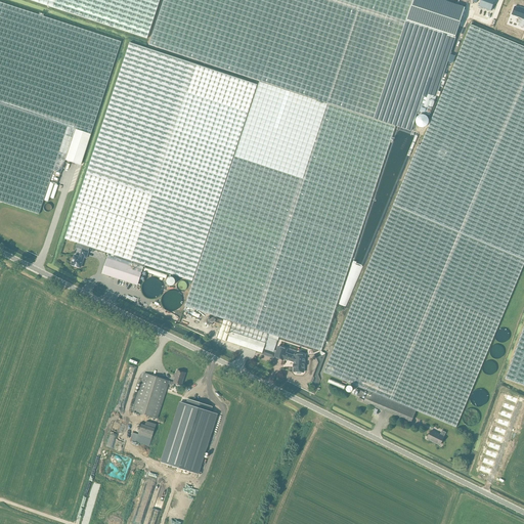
[(28,0),(147,39),(159,3),(160,0),(28,0)]
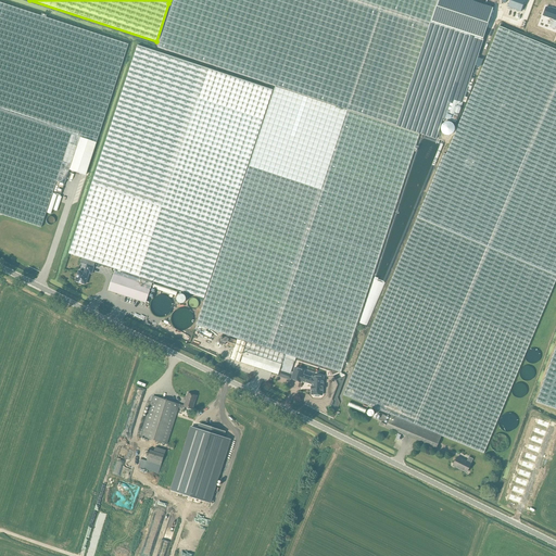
[(173,0),(159,48),(437,140),(443,118),(456,123),(463,102),(464,97),(493,8),(469,0),(173,0)]
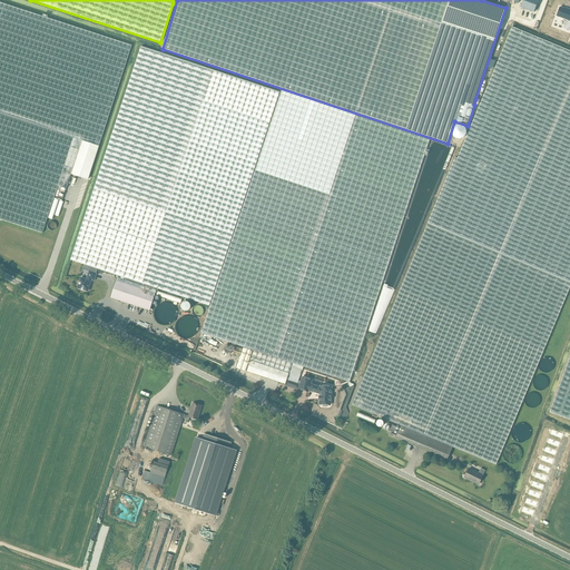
[(522,0),(520,7),(533,12),(538,0),(522,0)]
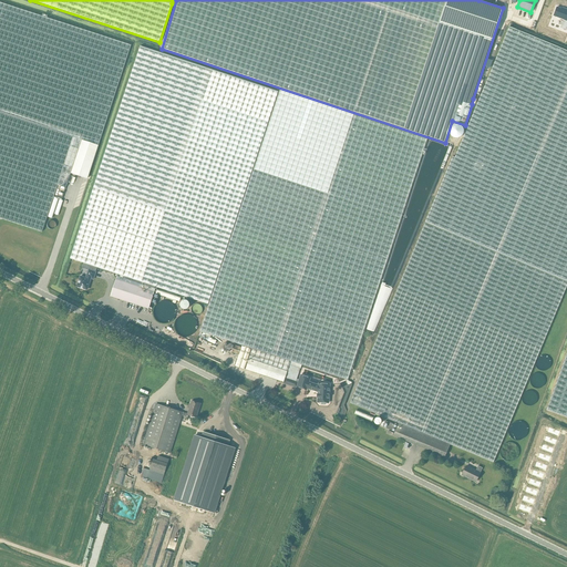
[(0,218),(41,232),(57,185),(58,185),(54,197),(61,199),(65,187),(70,173),(86,178),(131,45),(3,4),(0,2),(0,218)]
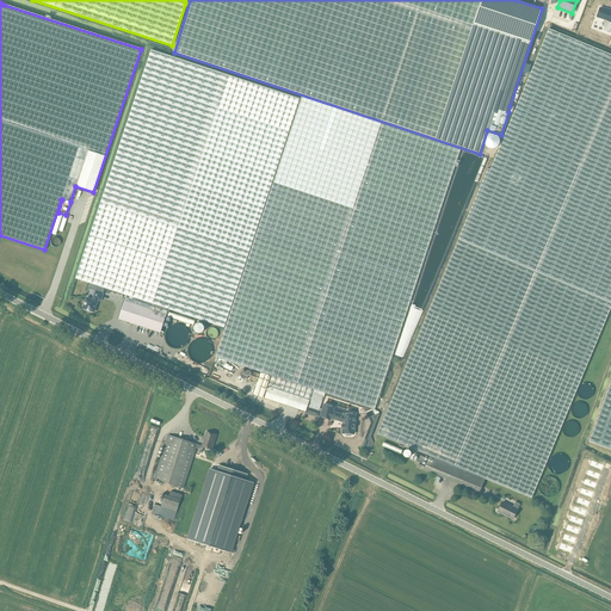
[(604,30),(610,32),(610,24),(610,23),(610,22),(610,10),(608,10),(608,11),(600,7),(597,17),(608,20),(604,30)]
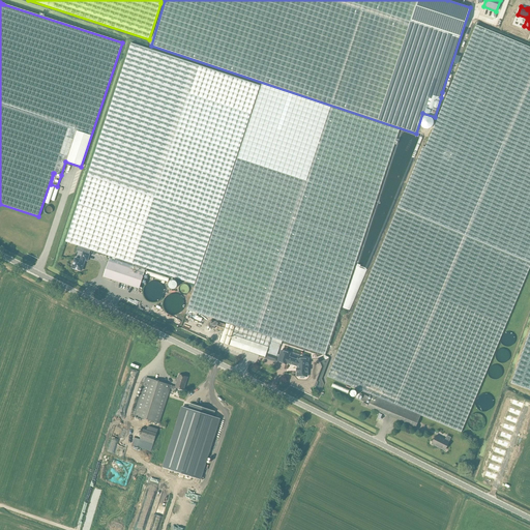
[(464,425),(529,265),(529,50),(473,27),(328,384),(417,420),(422,408),(464,425)]
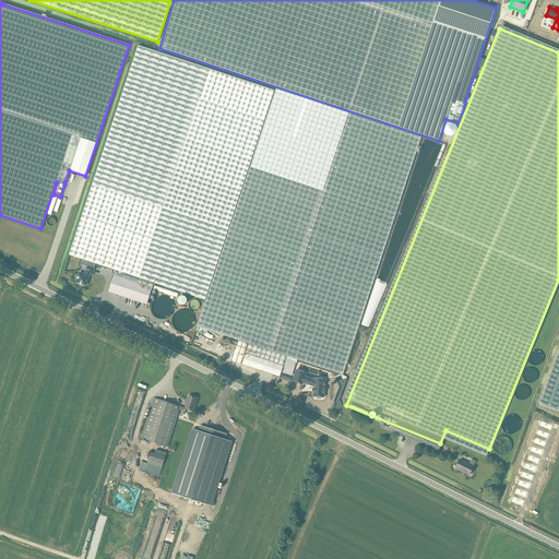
[(109,293),(146,305),(154,283),(205,300),(274,91),(139,46),(69,256),(116,271),(109,293)]
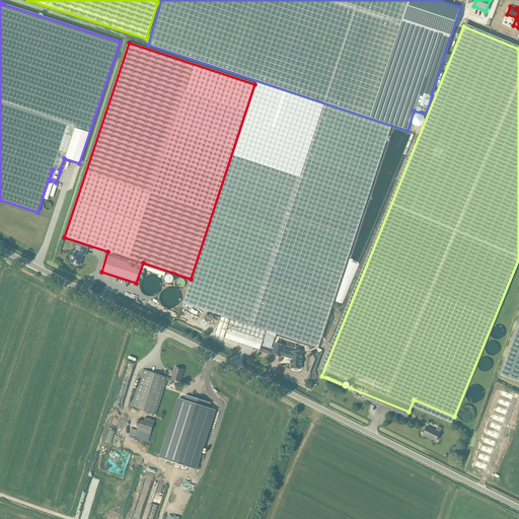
[(225,339),(260,350),(262,346),(271,349),(275,338),(276,334),(318,348),(391,126),(256,81),(183,303),(231,319),(225,339)]
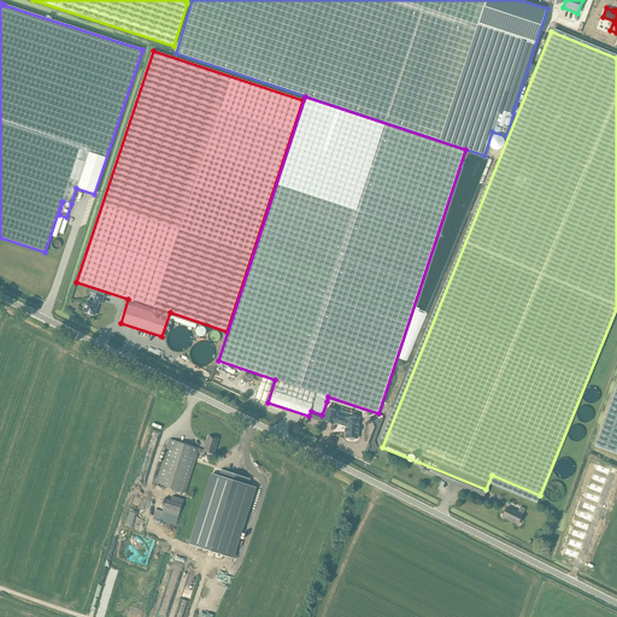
[(58,215),(52,236),(57,238),(58,233),(64,234),(69,218),(58,215)]
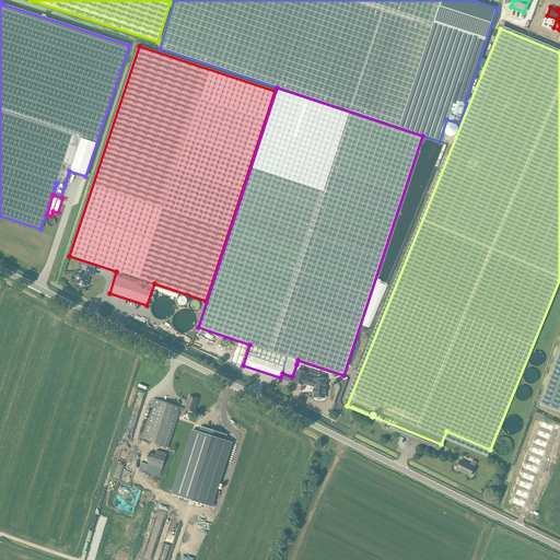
[(77,283),(85,287),(90,276),(92,276),(94,269),(88,267),(84,276),(80,273),(77,283)]
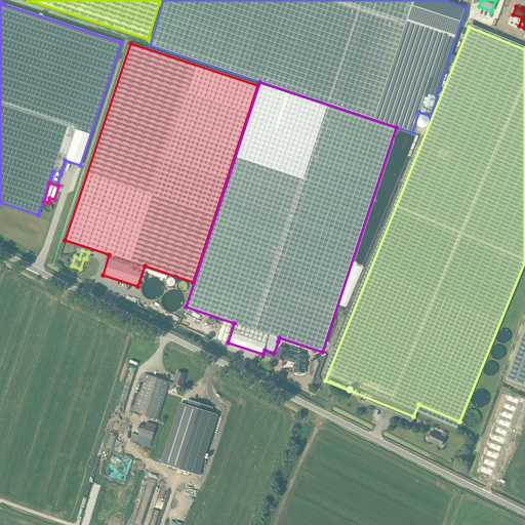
[(162,289),(162,287),(161,285),(160,283),(159,281),(157,280),(155,279),(153,279),(151,279),(149,279),(148,280),(146,281),(145,282),(143,284),(143,286),(142,287),(142,289),(142,291),(143,293),(144,295),(145,296),(147,298),(149,299),(151,299),(153,299),(154,299),(157,298),(158,297),(160,296),(161,294),(162,293),(162,291),(162,289)]
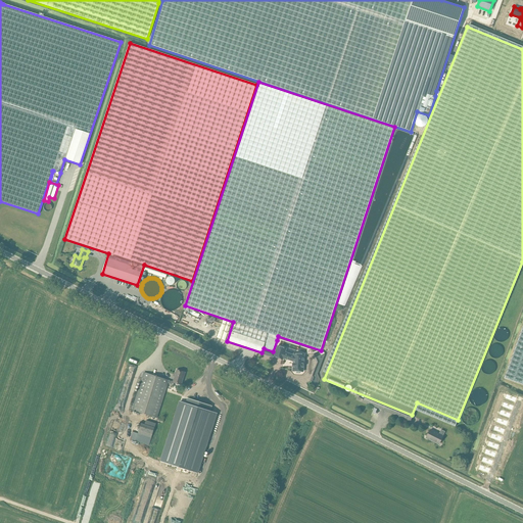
[(187,286),(187,285),(186,284),(185,282),(184,281),(182,280),(180,281),(179,281),(179,282),(178,283),(177,284),(177,285),(177,287),(178,289),(180,290),(181,290),(182,290),(183,290),(185,289),(186,288),(187,286)]
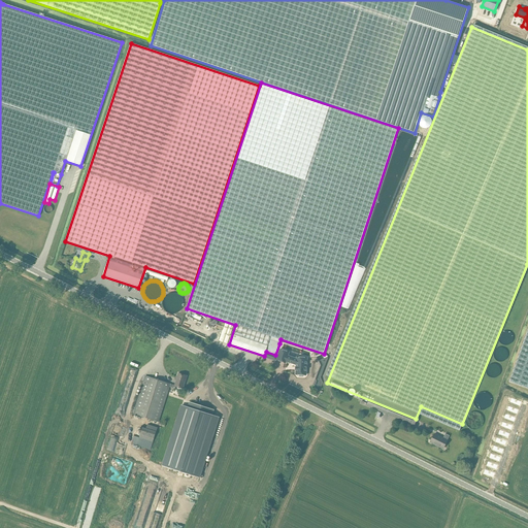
[(184,304),(184,303),(183,301),(183,300),(182,298),(180,296),(178,295),(176,294),(175,294),(173,293),(171,294),(169,294),(167,295),(166,296),(164,298),(164,300),(163,301),(163,303),(163,305),(164,307),(164,309),(166,310),(167,312),(169,314),(170,314),(172,314),(174,314),(176,314),(178,312),(179,311),(182,309),(183,307),(183,305),(184,304)]
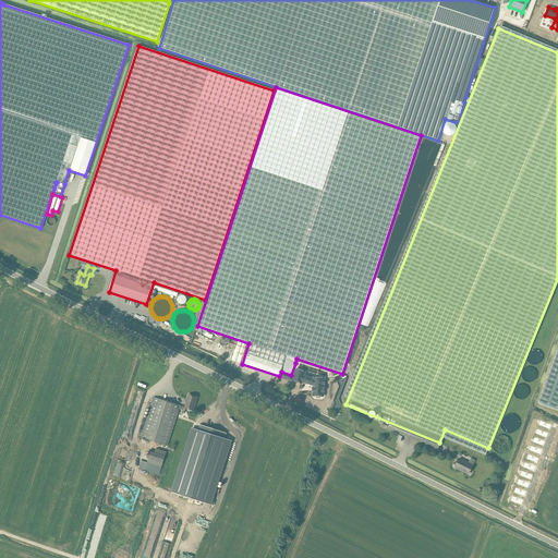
[(228,347),(234,349),(237,341),(222,337),(220,343),(227,346),(228,343),(228,342),(229,342),(228,347)]
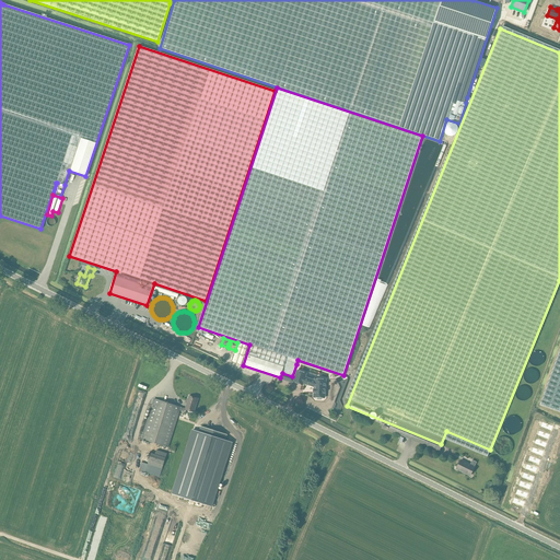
[(559,347),(539,405),(559,411),(559,347)]
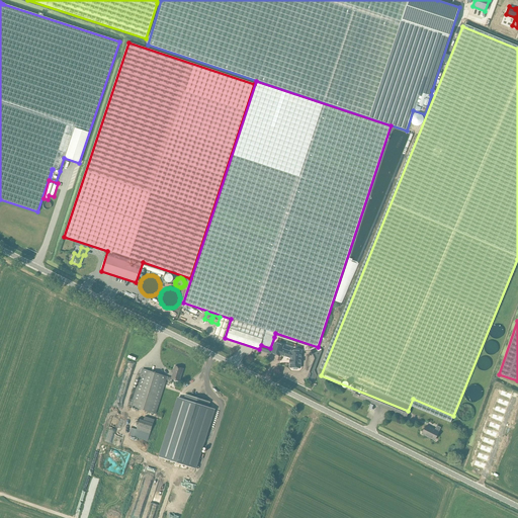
[(490,330),(489,332),(490,334),(490,336),(491,337),(493,339),(496,339),(498,339),(501,338),(502,336),(503,334),(504,332),(503,330),(501,327),(499,326),(497,325),(494,326),(492,327),(491,328),(490,330)]
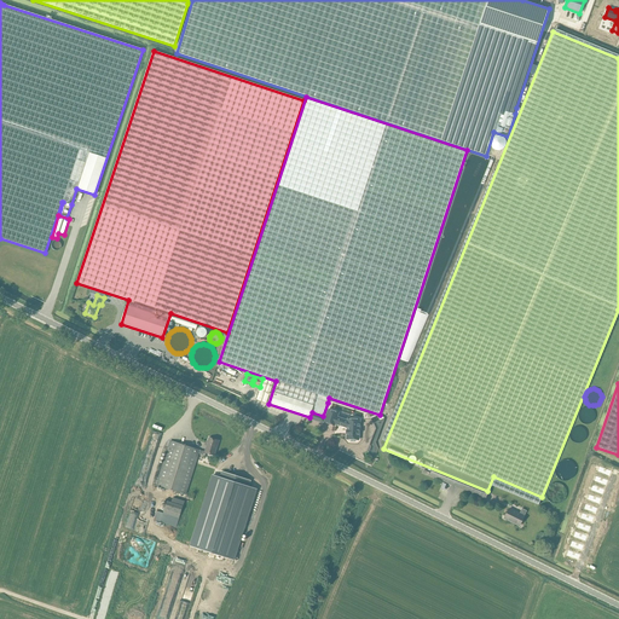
[(579,414),(579,416),(579,418),(579,420),(580,422),(583,423),(586,424),(589,424),(593,423),(594,421),(596,418),(596,416),(595,412),(594,410),(590,408),(588,408),(584,408),(582,409),(580,411),(579,414)]
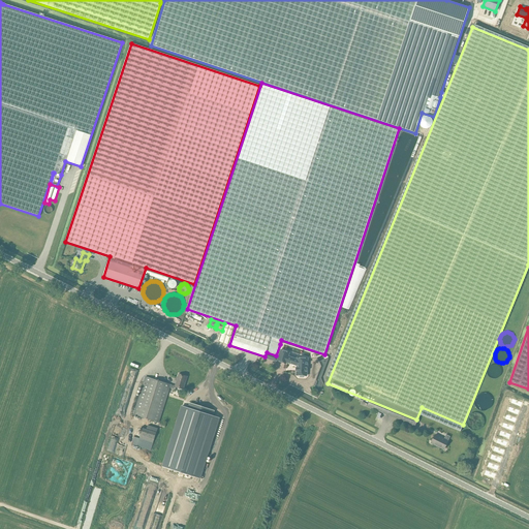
[(300,377),(303,377),(304,376),(307,376),(307,359),(298,359),(298,360),(288,356),(289,353),(281,350),(277,361),(286,364),(286,362),(297,366),(297,368),(296,371),(297,371),(297,375),(299,375),(299,376),(300,377)]
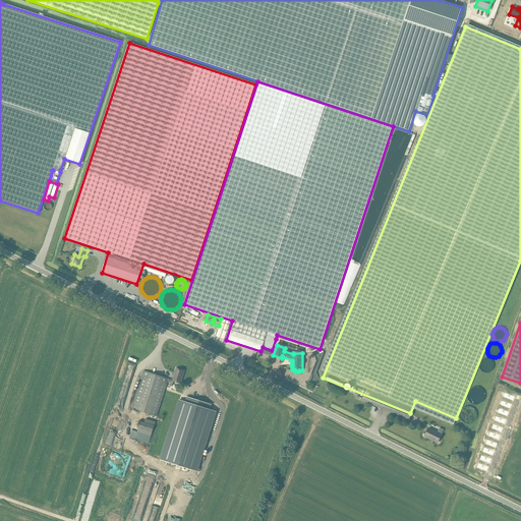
[(479,364),(479,366),(479,368),(480,369),(481,371),(483,372),(485,373),(488,372),(490,372),(493,370),(494,368),(495,365),(494,363),(491,361),(489,359),(486,359),(483,359),(482,360),(480,362),(479,364)]
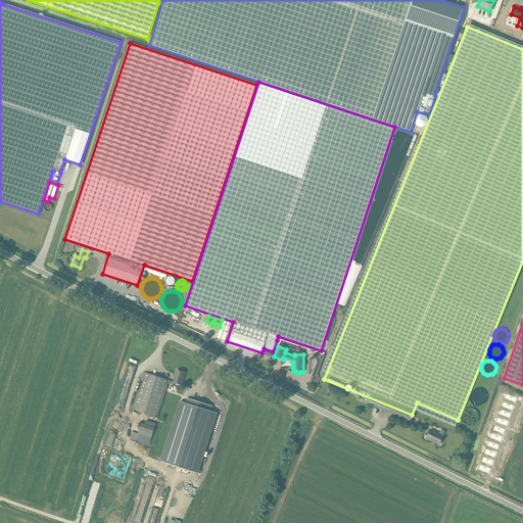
[(132,410),(157,418),(169,383),(174,385),(175,383),(181,385),(185,372),(177,370),(173,381),(170,380),(144,372),(132,410)]
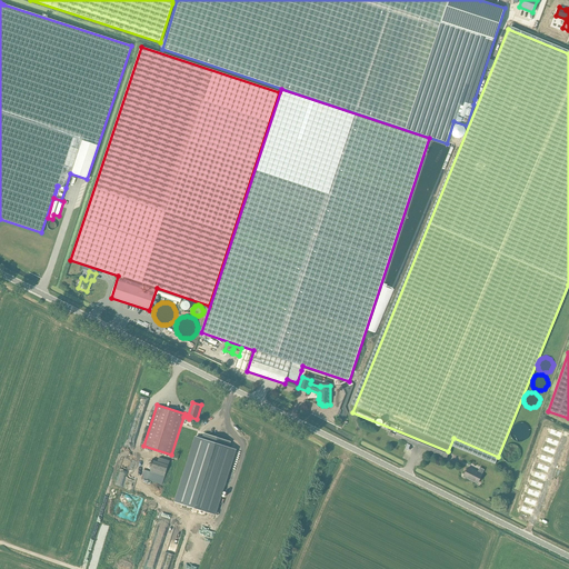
[(530,432),(530,431),(530,430),(529,428),(529,427),(528,425),(526,423),(525,422),(523,422),(520,421),(519,421),(517,422),(515,423),(513,425),(512,426),(511,428),(510,430),(510,431),(510,433),(511,436),(512,437),(513,438),(513,439),(516,440),(518,441),(520,441),(521,441),(523,441),(526,440),(527,439),(528,438),(529,436),(530,433),(530,432)]
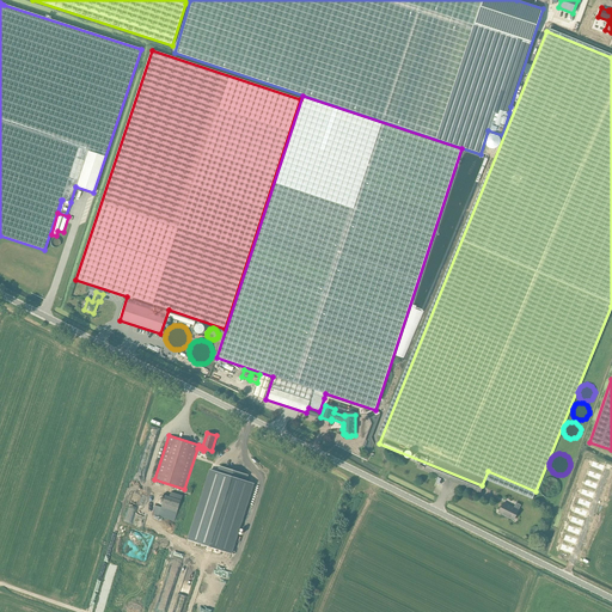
[(248,475),(220,466),(218,472),(210,470),(189,538),(231,552),(254,483),(246,481),(248,475)]
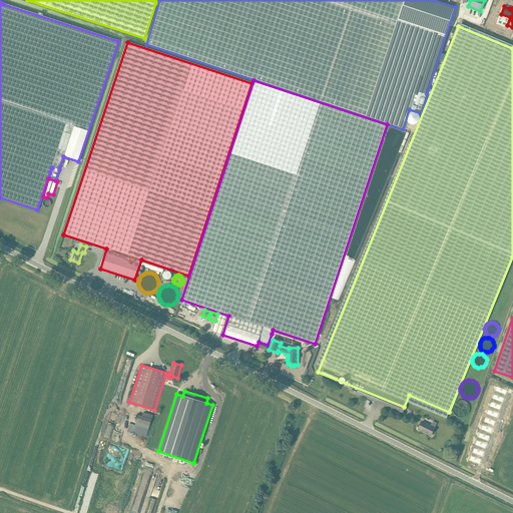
[(127,431),(146,437),(152,420),(138,415),(135,425),(130,424),(127,431)]
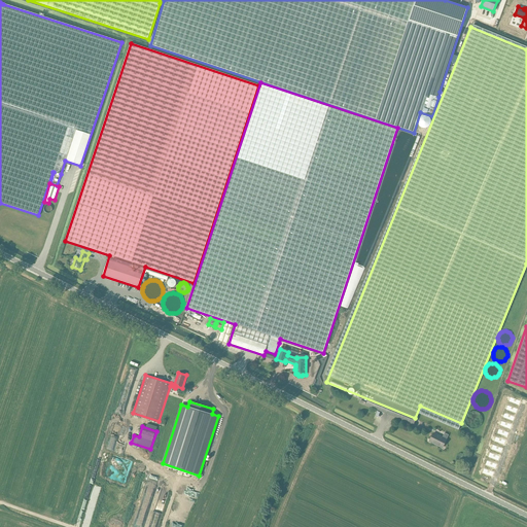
[(429,442),(443,448),(447,440),(449,435),(445,432),(442,437),(433,433),(429,442)]
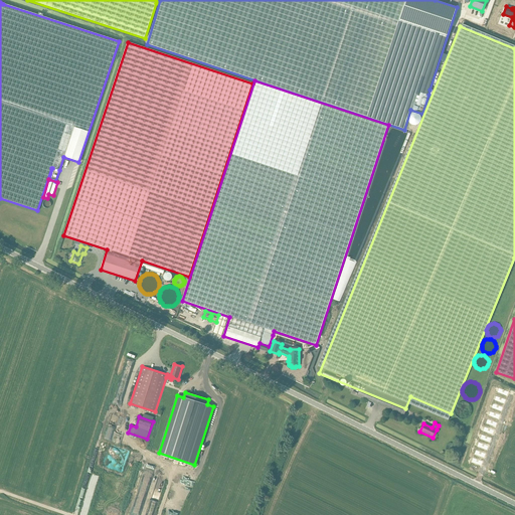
[(514,431),(506,427),(502,439),(513,443),(514,437),(514,431)]
